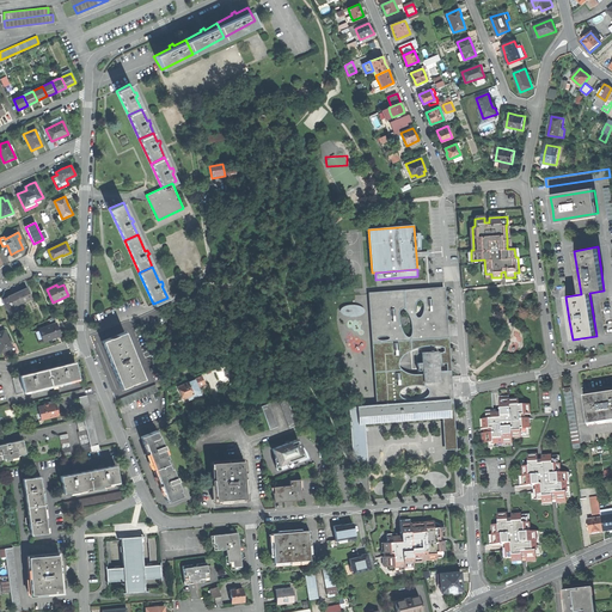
[(17,292),(22,303),(31,299),(26,288),(22,291),(17,292)]
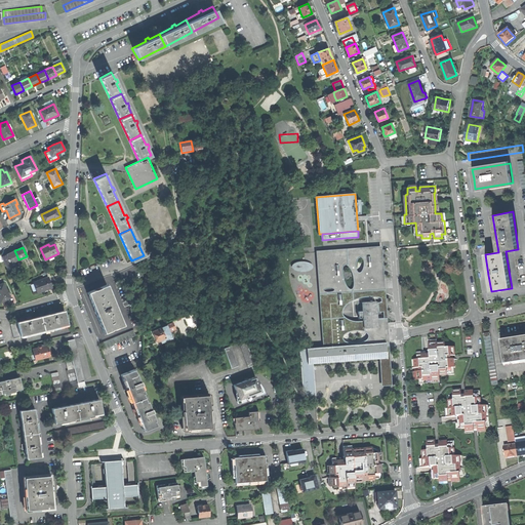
[(318,251),(324,347),(389,341),(381,247),(318,251)]
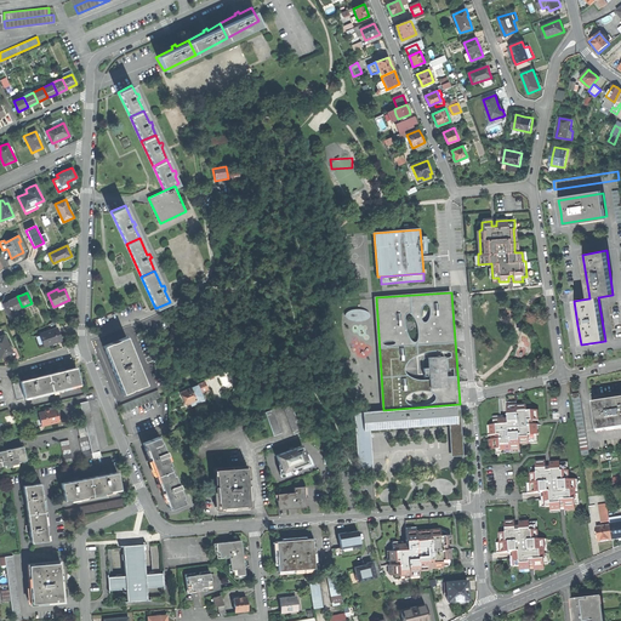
[(12,312),(22,307),(17,296),(12,298),(7,301),(12,312)]
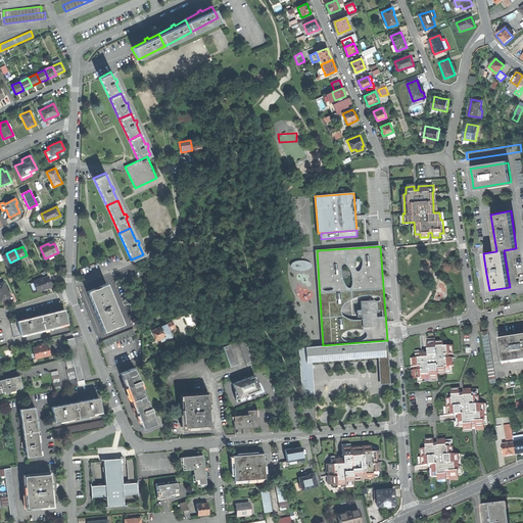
[(12,267),(10,263),(6,253),(2,255),(8,269),(12,267)]
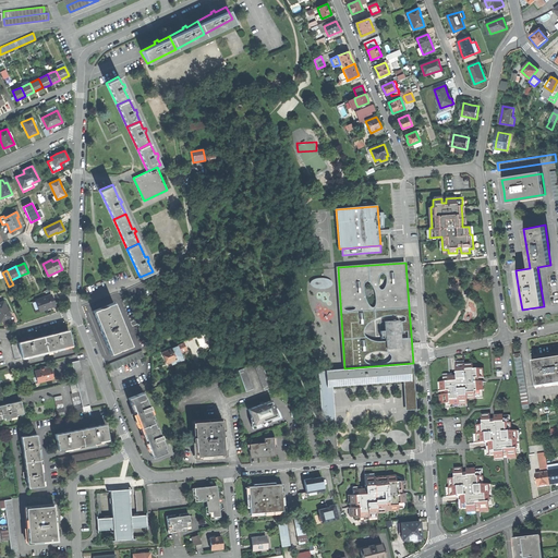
[(47,307),(55,305),(51,294),(35,300),(39,311),(47,307)]
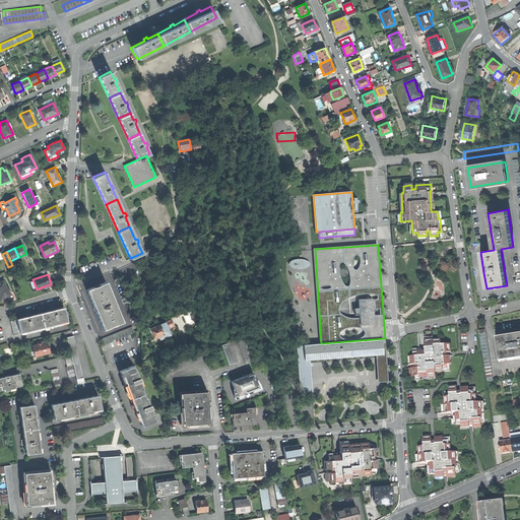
[(0,300),(4,298),(11,295),(5,279),(0,281),(0,300)]
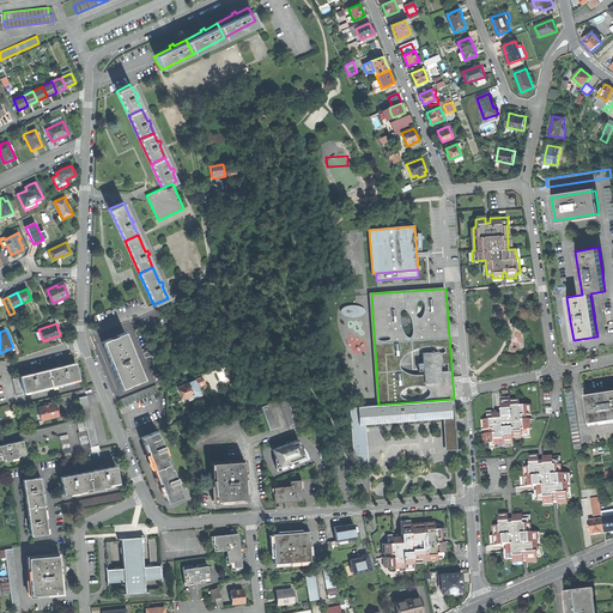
[(109,365),(116,389),(123,387),(123,384),(131,382),(132,384),(139,382),(125,333),(116,335),(116,338),(110,340),(109,338),(101,340),(109,365)]
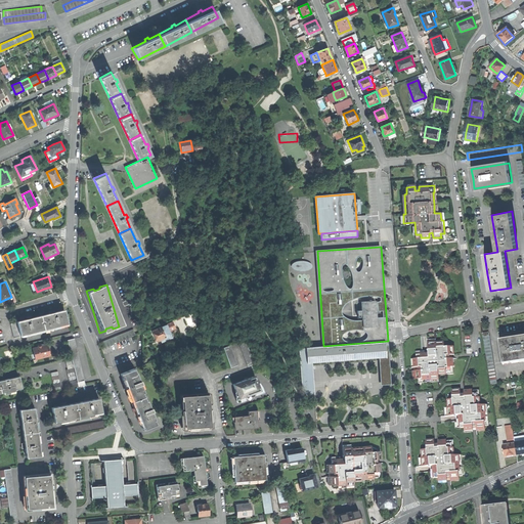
[(51,313),(40,316),(44,329),(48,328),(48,330),(54,328),(53,326),(62,324),(62,325),(68,324),(64,310),(51,313)]
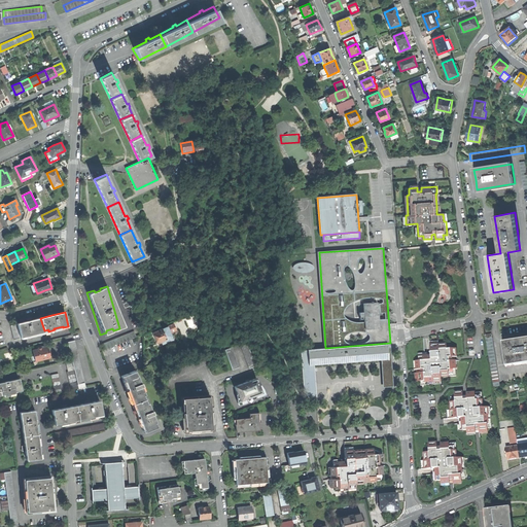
[(39,331),(44,330),(40,318),(29,321),(18,323),(21,338),(26,337),(26,336),(33,334),(33,335),(40,334),(39,331)]
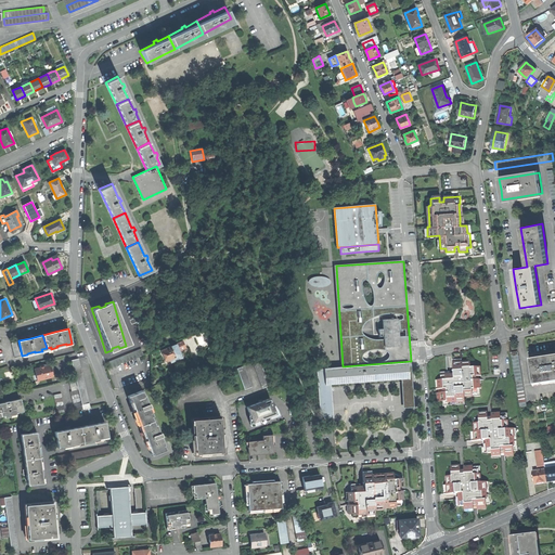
[(15,358),(22,356),(18,340),(11,343),(15,358)]
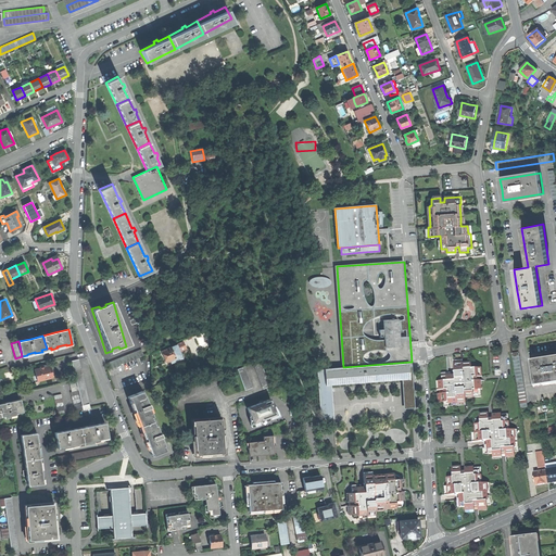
[(184,342),(172,348),(176,358),(171,361),(172,363),(182,358),(179,352),(186,349),(184,342)]
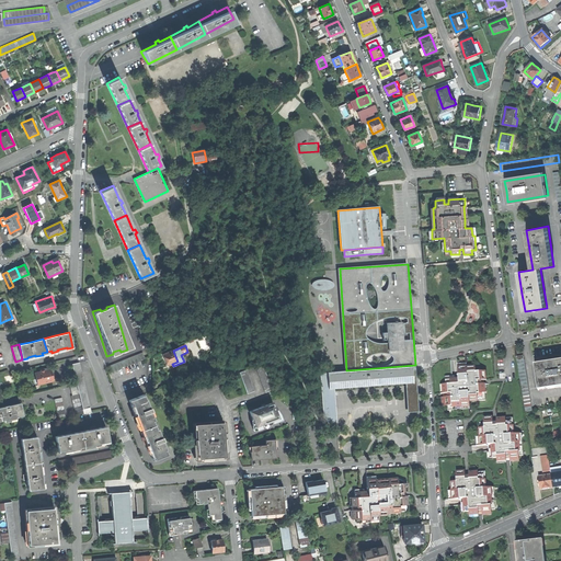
[(165,361),(168,366),(172,364),(178,362),(173,351),(163,355),(165,361)]
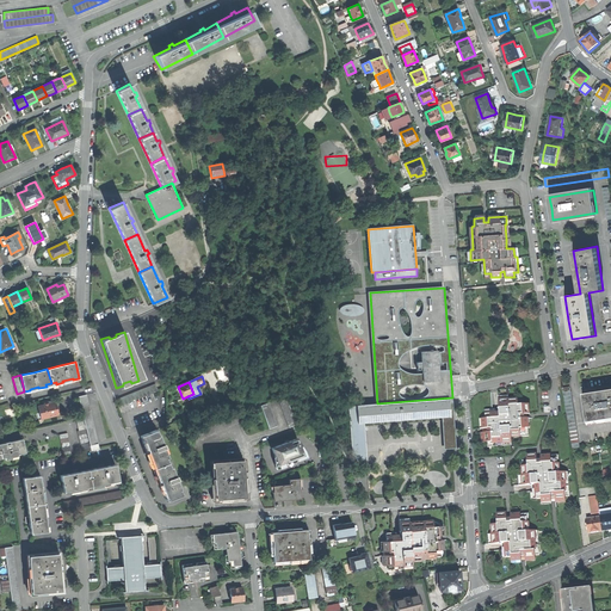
[(118,399),(121,406),(159,392),(156,384),(118,399)]
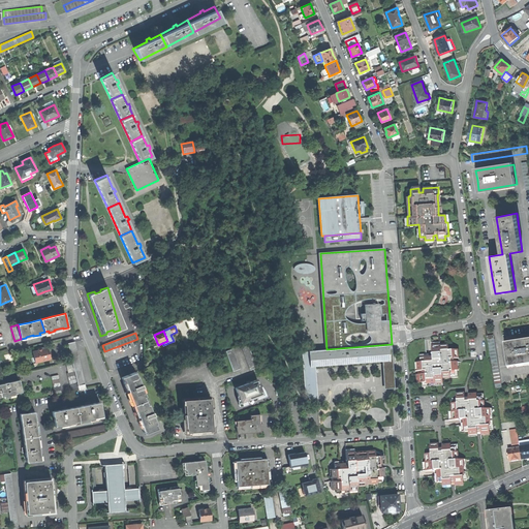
[(78,385),(85,383),(75,342),(68,344),(71,361),(78,385)]
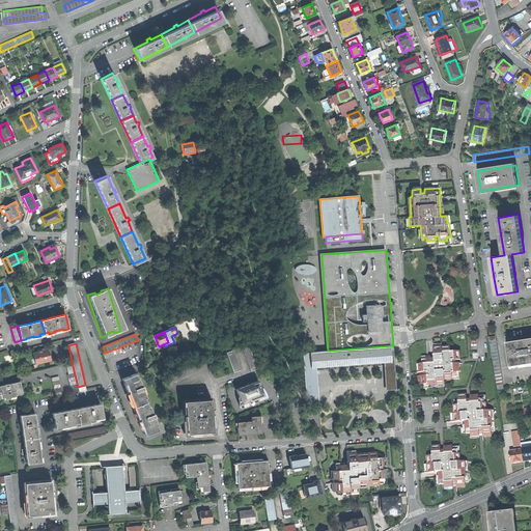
[(506,348),(509,368),(530,364),(530,343),(525,345),(506,348)]
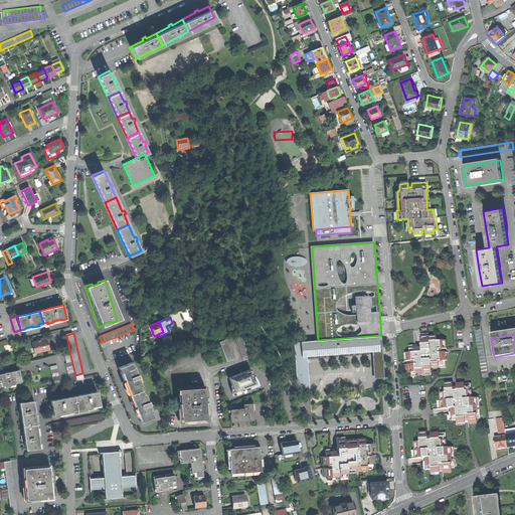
[(234,337),(243,360),(249,358),(240,335),(234,337)]
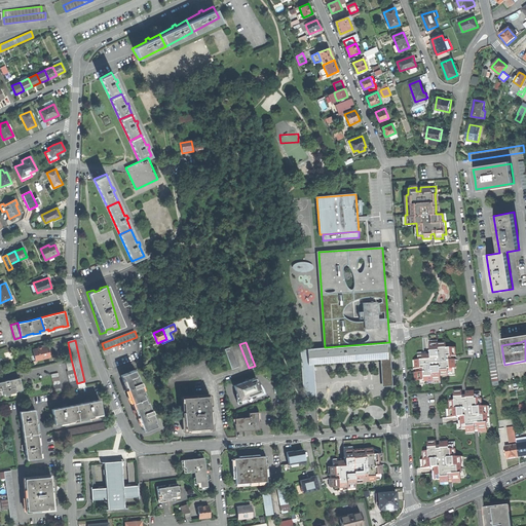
[(389,342),(325,347),(307,348),(307,350),(300,350),(303,391),(315,390),(313,365),(381,360),(383,386),(388,386),(392,385),(389,342)]
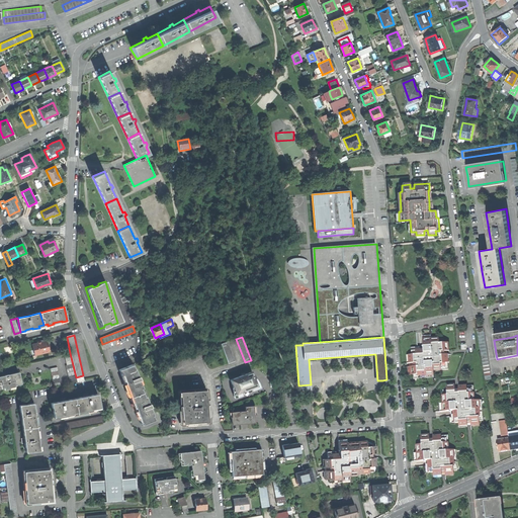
[(414,375),(414,378),(427,378),(427,376),(434,375),(434,369),(442,369),(442,370),(448,370),(448,354),(443,354),(442,351),(447,351),(447,343),(439,343),(439,340),(435,340),(431,340),(431,338),(424,338),(424,350),(413,350),(413,355),(409,355),(410,363),(414,363),(414,367),(409,367),(409,375),(414,375)]
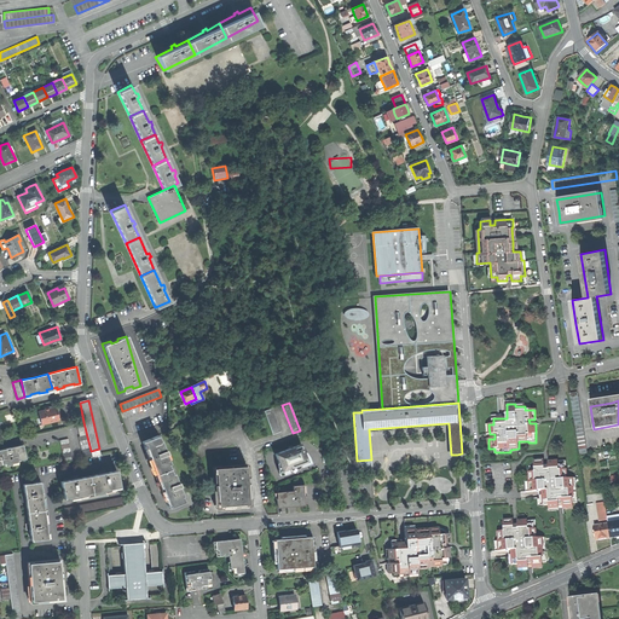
[(45,423),(59,420),(56,406),(50,408),(45,409),(38,411),(40,417),(42,416),(45,423)]
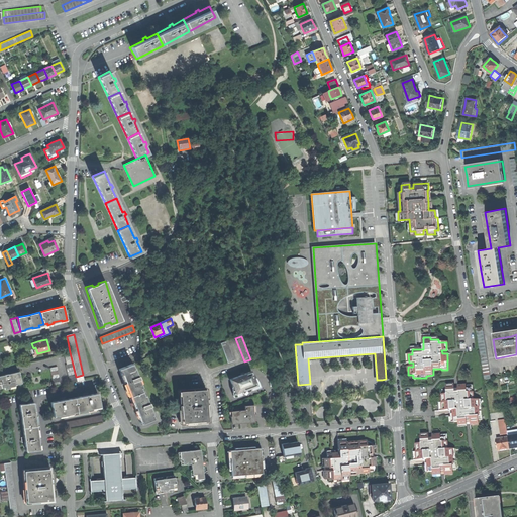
[(220,343),(227,364),(234,360),(227,341),(220,343)]
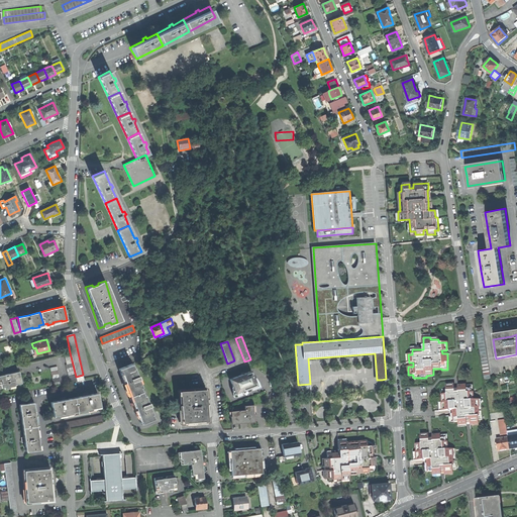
[(77,381),(77,380),(76,377),(70,352),(66,353),(68,364),(66,365),(71,383),(77,381)]
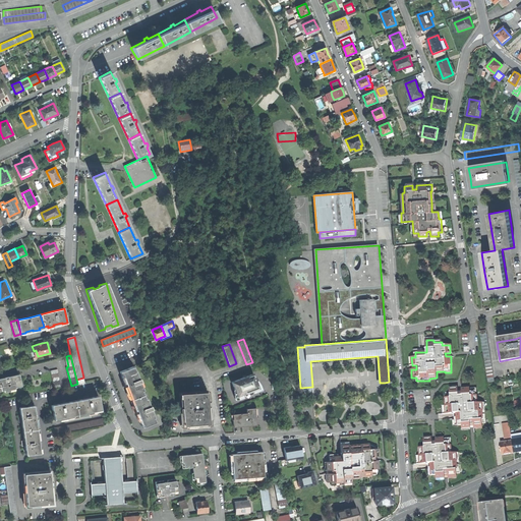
[(138,421),(140,427),(155,421),(153,417),(152,418),(149,410),(151,409),(150,407),(148,407),(145,399),(140,391),(137,383),(139,382),(138,380),(136,381),(133,371),(134,371),(132,366),(119,371),(121,378),(123,377),(139,421),(138,421)]
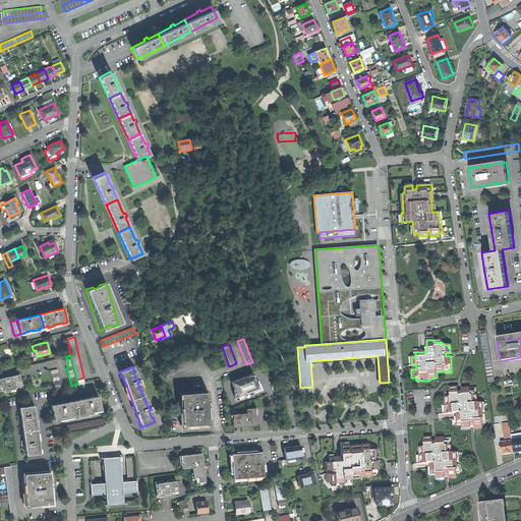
[(50,370),(54,389),(61,387),(58,368),(50,370)]
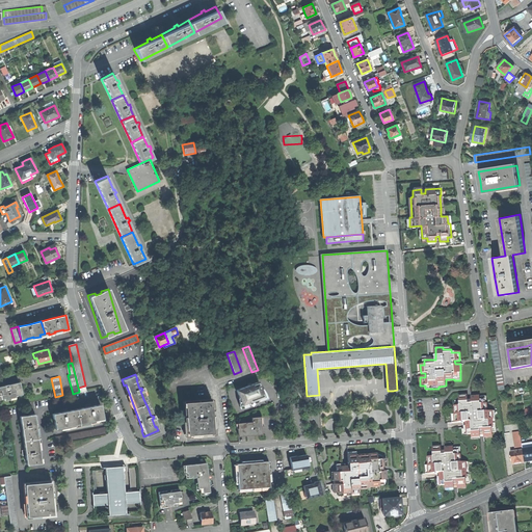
[(259,380),(236,389),(242,404),(257,399),(264,396),(259,380)]
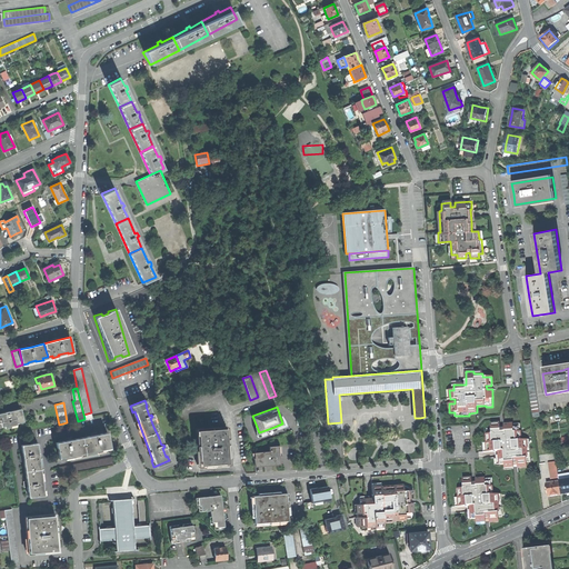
[(0,426),(22,421),(20,408),(0,412),(0,426)]
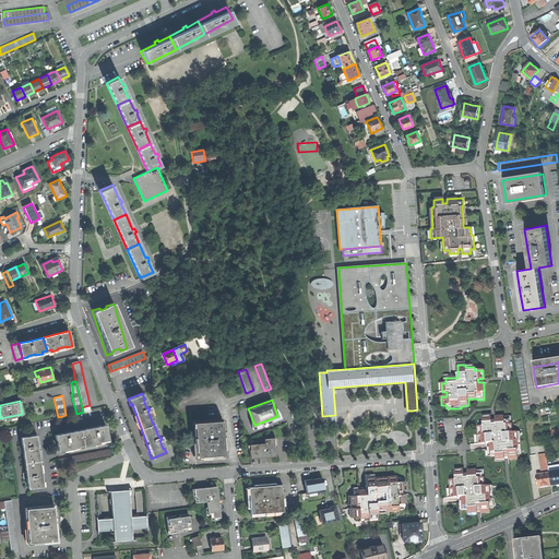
[(145,443),(149,452),(150,452),(132,404),(130,405),(133,413),(145,443)]
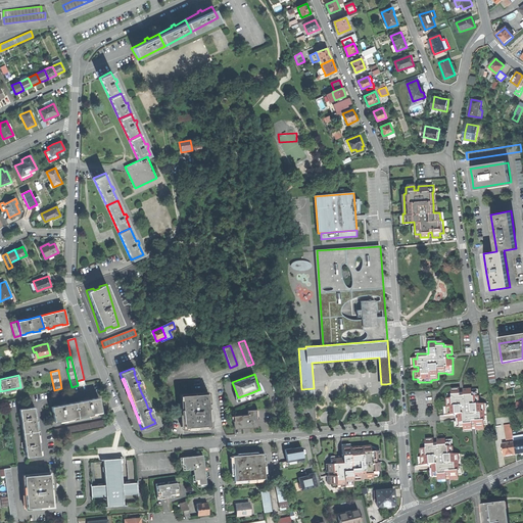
[(464,430),(472,430),(472,426),(476,426),(476,430),(484,430),(484,425),(488,425),(487,412),(486,412),(485,405),(479,405),(479,396),(480,396),(480,390),(465,390),(465,394),(462,395),(461,391),(452,391),(453,399),(448,399),(448,403),(448,408),(446,408),(446,416),(459,416),(459,427),(464,427),(464,430)]
